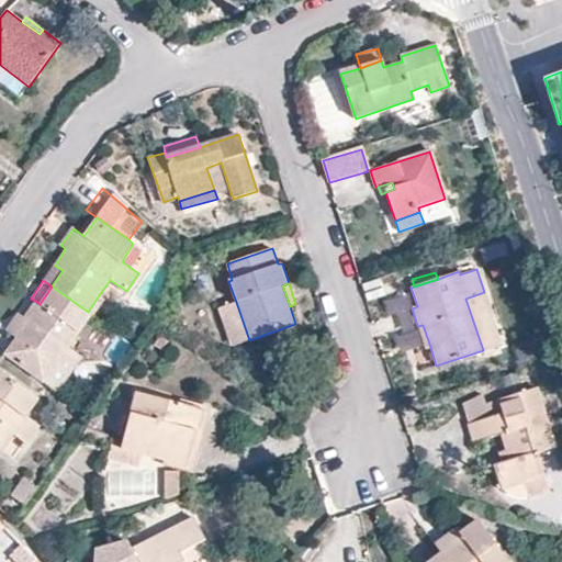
[(68,349),(92,315),(88,312),(52,287),(40,304),(35,301),(24,316),(19,313),(7,329),(17,338),(4,355),(43,382),(46,380),(58,388),(80,357),(68,349)]
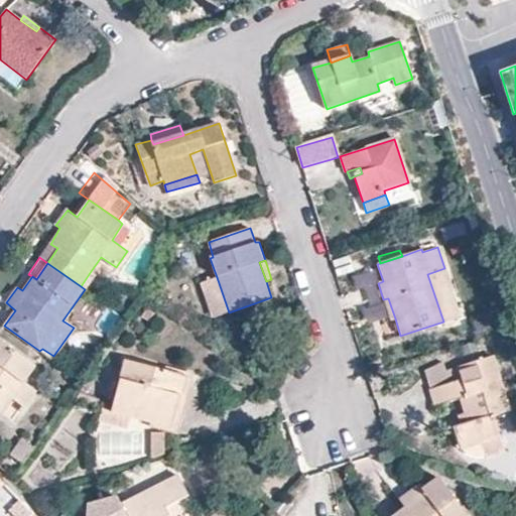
[(461,316),(444,268),(427,274),(443,321),(461,316)]
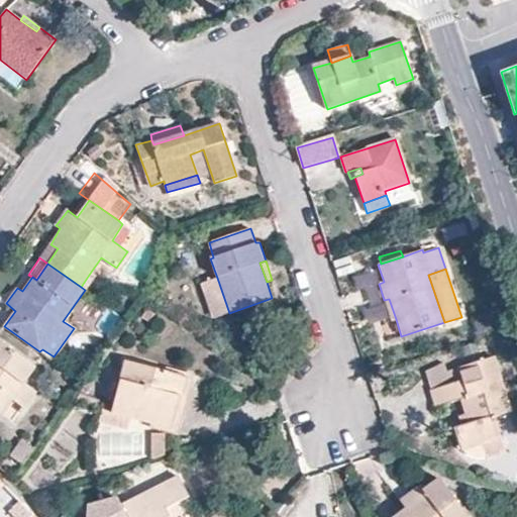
[(81,287),(85,290),(96,276),(91,272),(81,287)]
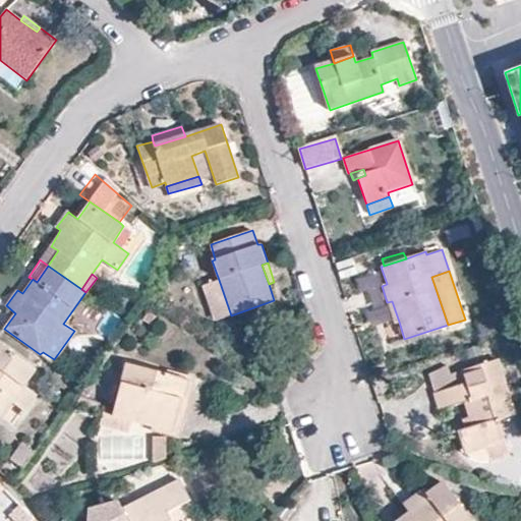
[(231,315),(219,280),(203,285),(215,321),(231,315)]
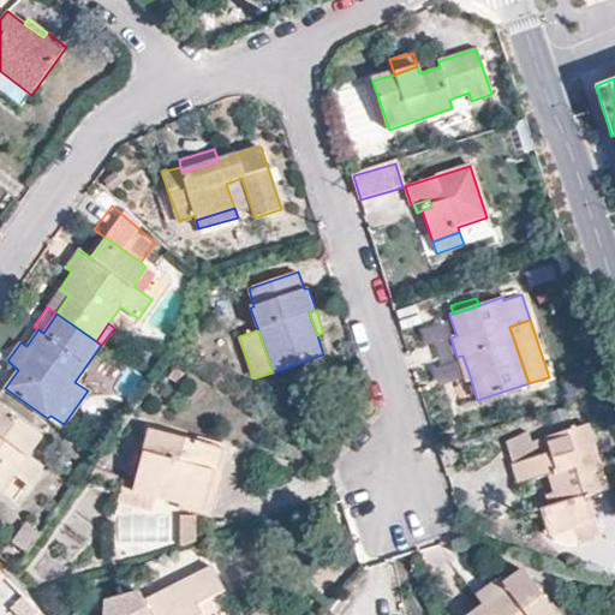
[(457,357),(451,338),(446,339),(452,359),(457,357)]
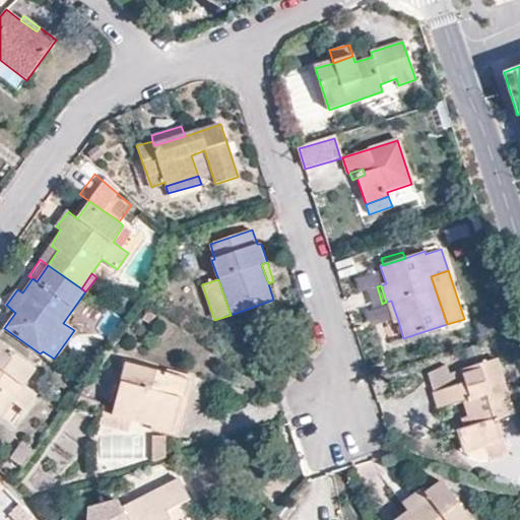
[(391,301),(386,302),(393,323),(398,321),(391,301)]
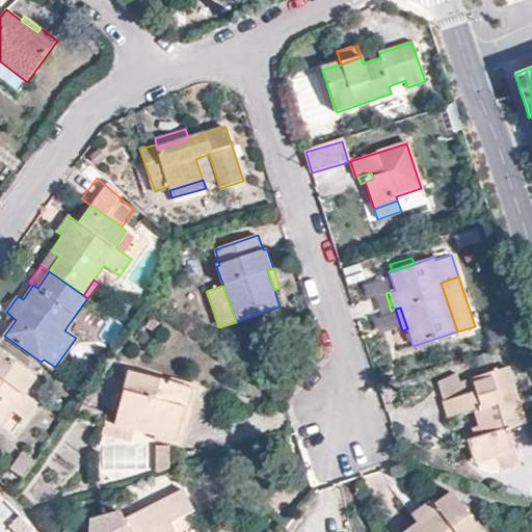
[(0,350),(0,425),(1,426),(12,410),(24,393),(36,376),(0,350)]
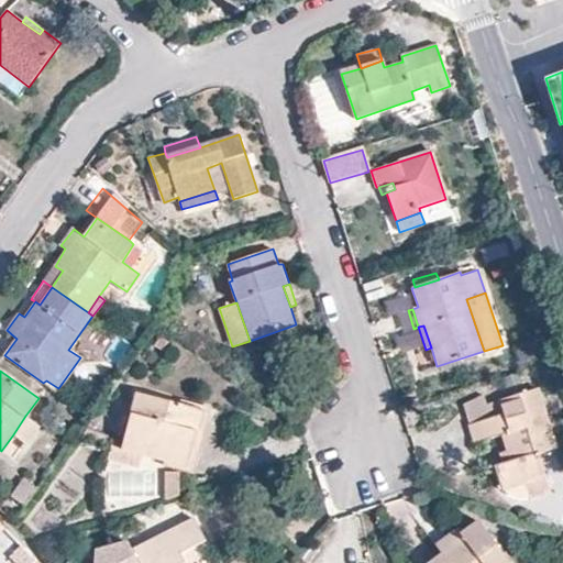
[(496,435),(500,450),(509,448),(512,460),(505,462),(494,466),(503,488),(523,482),(545,475),(539,453),(556,448),(537,388),(486,404),(489,417),(467,424),(474,443),(496,435)]
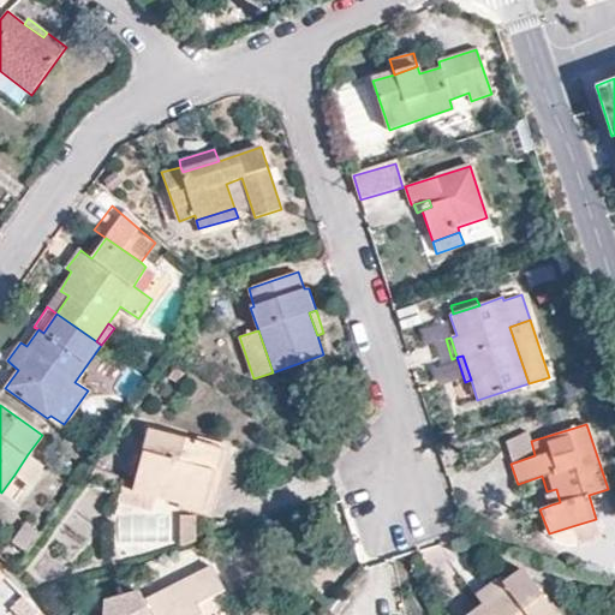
[(149,430),(135,481),(133,490),(133,491),(154,497),(204,511),(221,447),(149,430)]
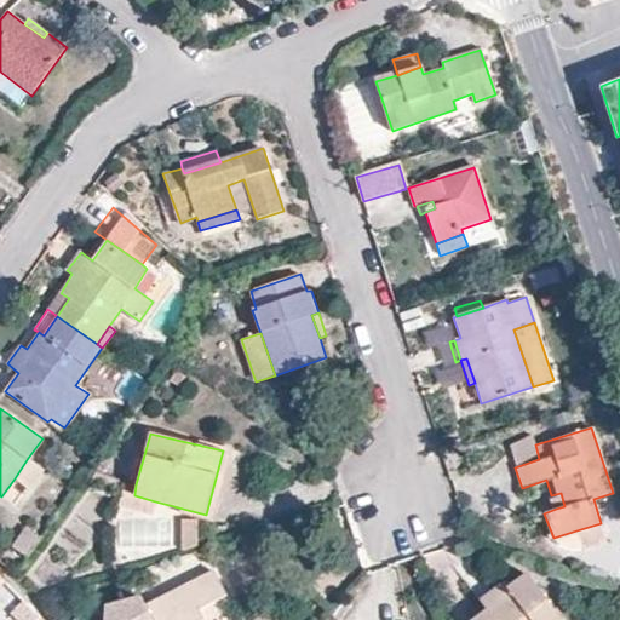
[(47,471),(28,458),(15,478),(32,492),(47,471)]
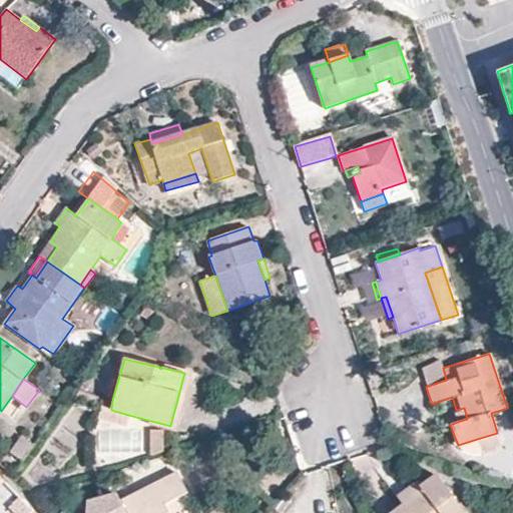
[(111,409),(112,401),(80,388),(76,396),(102,405),(98,418),(125,426),(128,415),(111,410),(111,409)]
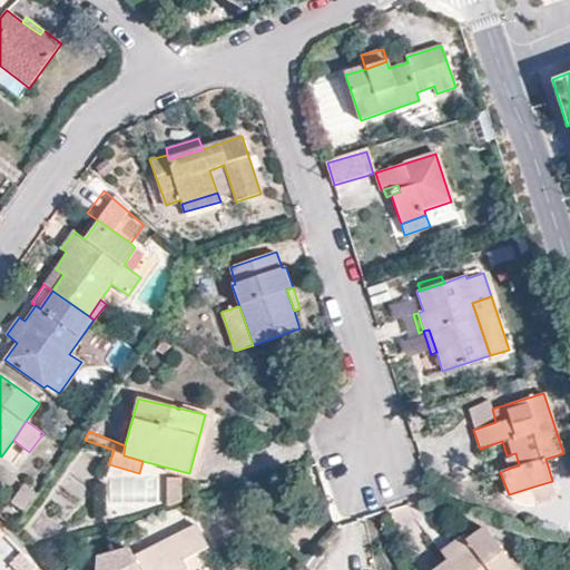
[(516,453),(507,455),(511,468),(519,465),(516,453)]
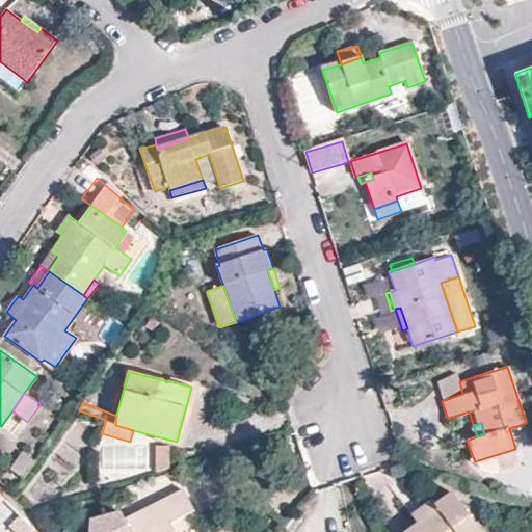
[(154,447),(153,473),(169,474),(170,448),(154,447)]
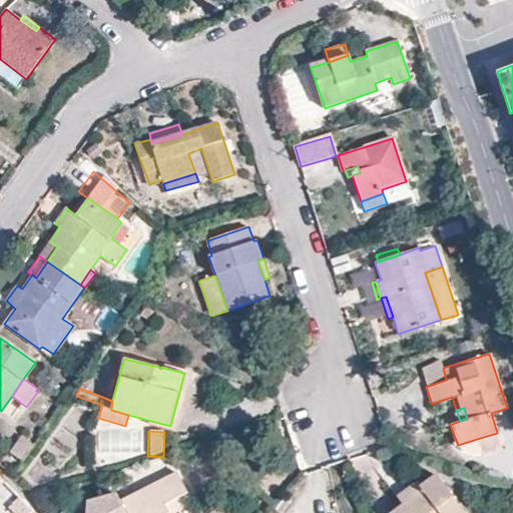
[(502,450),(497,433),(477,439),(483,456),(502,450)]
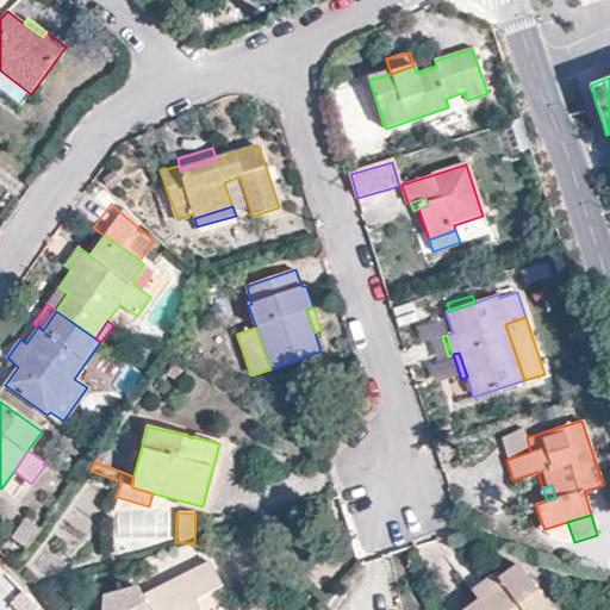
[(12,537),(26,547),(41,528),(26,518),(12,537)]
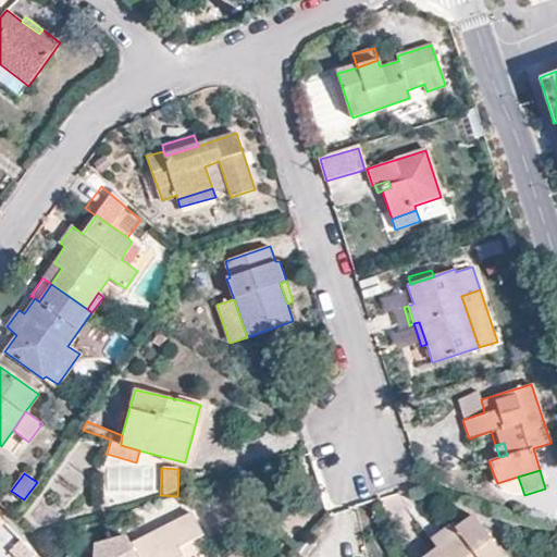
[(126,535),(94,545),(93,556),(185,556),(180,546),(189,542),(203,534),(192,511),(128,543),(126,535)]
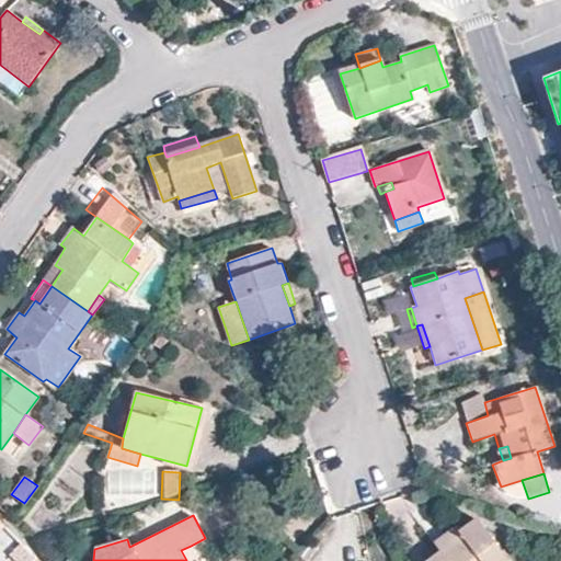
[(426,560),(506,560),(476,518),(457,533),(455,527),(434,542),(439,551),(426,560)]
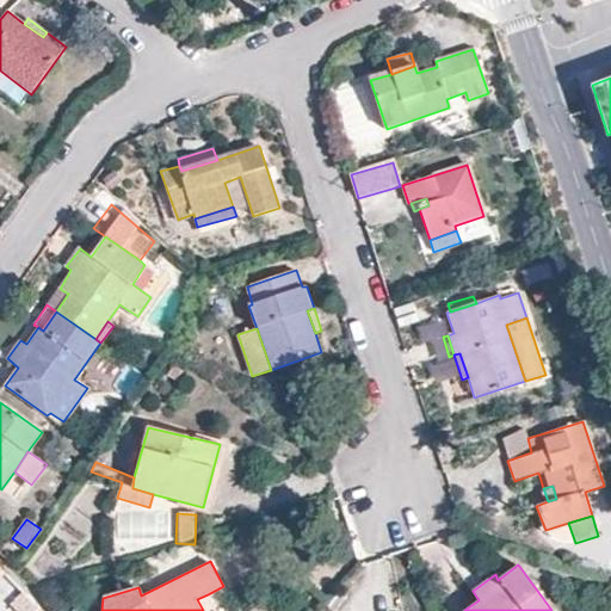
[(216,610),(208,594),(197,599),(203,610),(216,610)]
